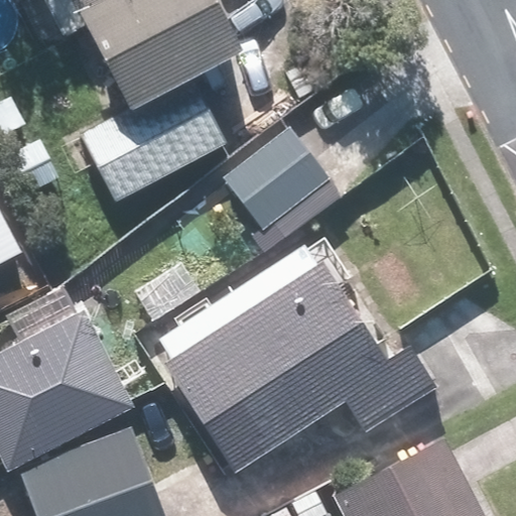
[(231,143),(198,78),(250,50),(224,0),(75,0),(129,105),(79,131),(116,203),(231,143)]
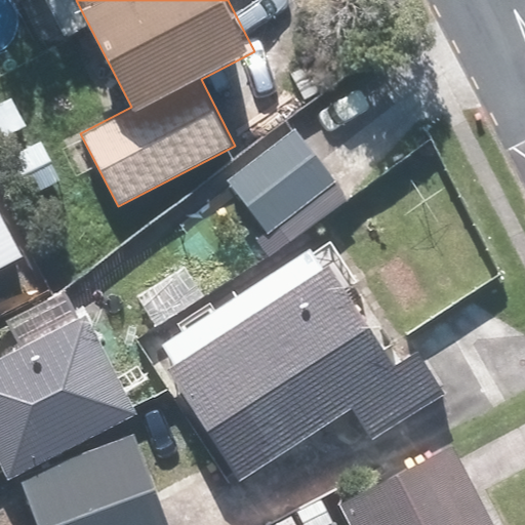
[(376,118),(331,157),(364,196),(410,156),(376,118)]
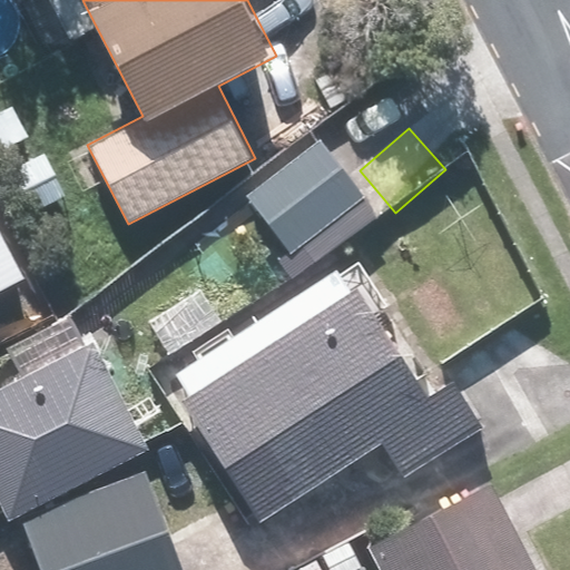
[(316,137),(245,197),(294,255),(365,195),(316,137)]
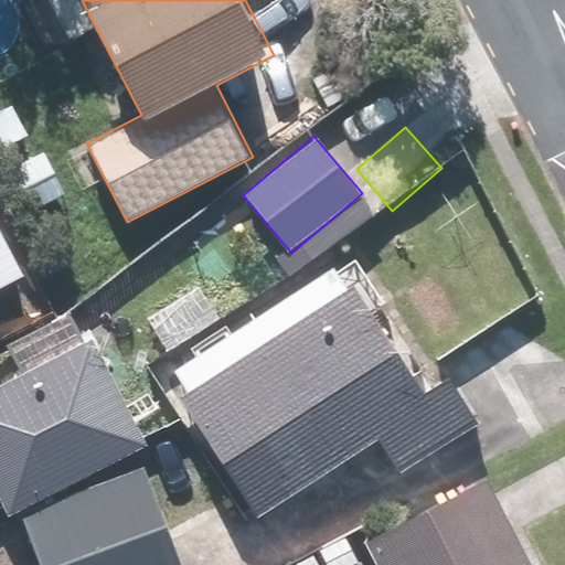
[(0,291),(28,277),(0,225),(0,291)]
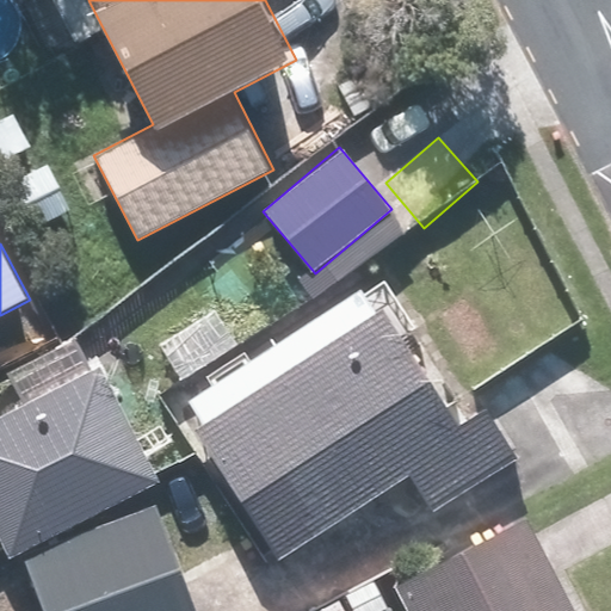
[(485,407),(462,423),(369,284),(184,407),(284,559),(408,476),(434,514),(518,458),(485,407)]
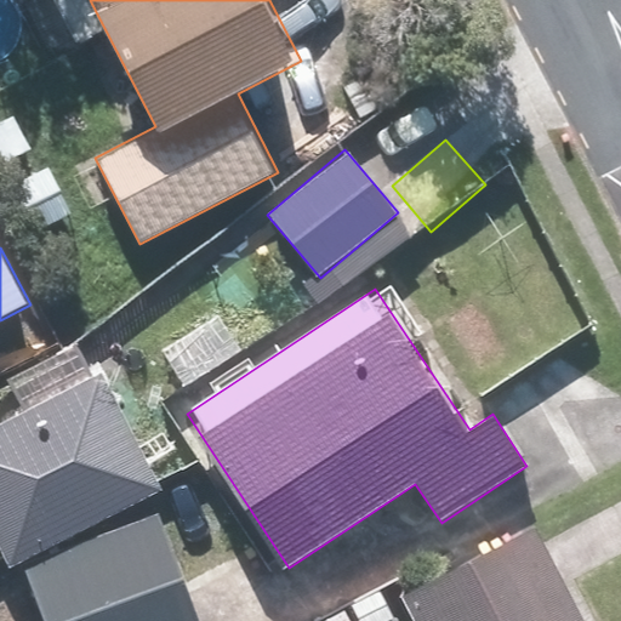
[(101,371),(0,423),(0,535),(16,565),(163,490),(101,371)]
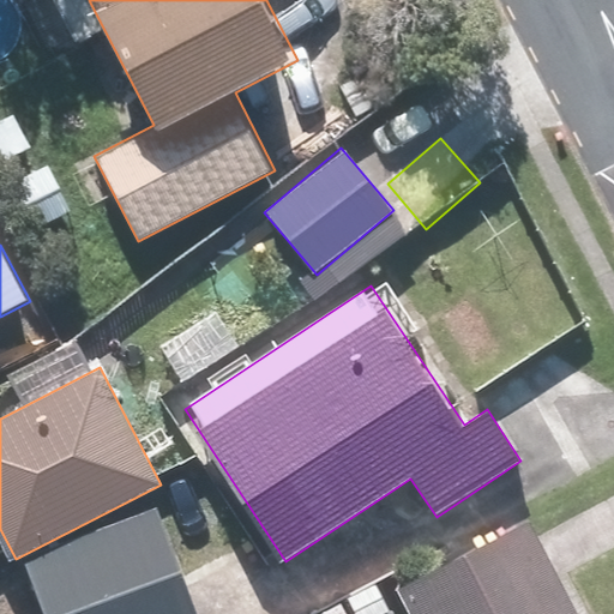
[(200,613),(157,507),(26,560),(48,613),(200,613)]
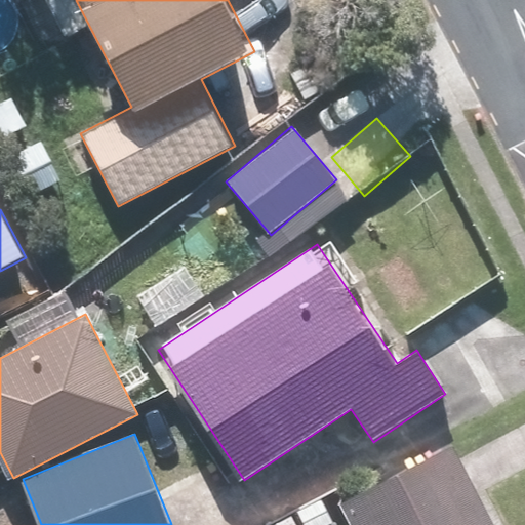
[(496,524),(454,447),(338,509),(347,524),(496,524)]
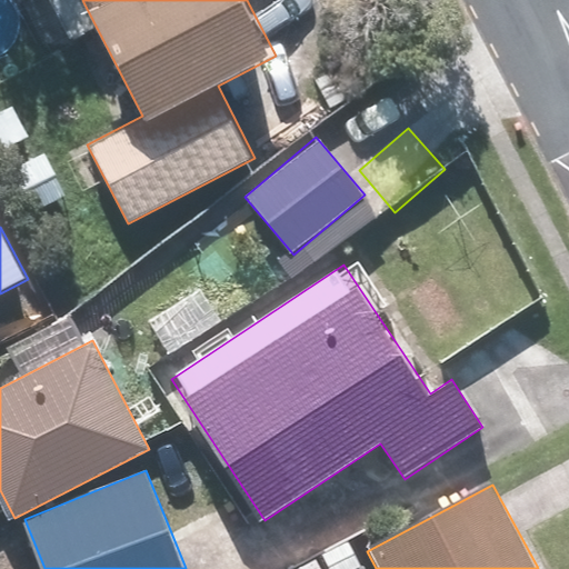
All buildings are outlined.
